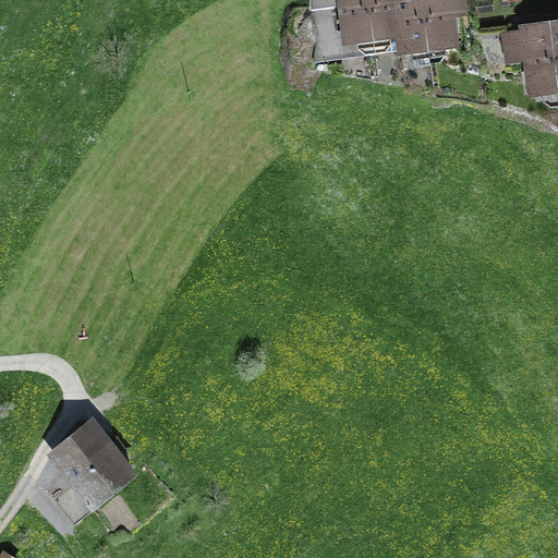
[(331,0),(313,0),(315,10),(334,7),(331,0)]
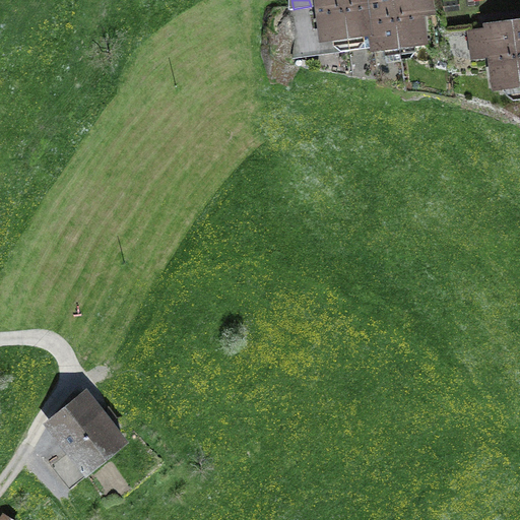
[(348,38),(343,0),(318,0),(323,41),(348,38)]
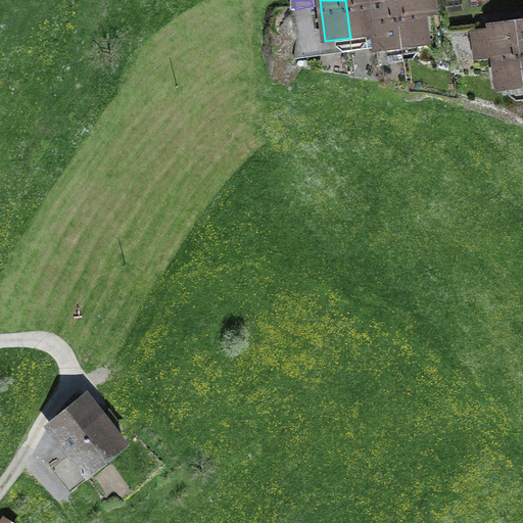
[(345,0),(350,38),(377,35),(372,0),(345,0)]
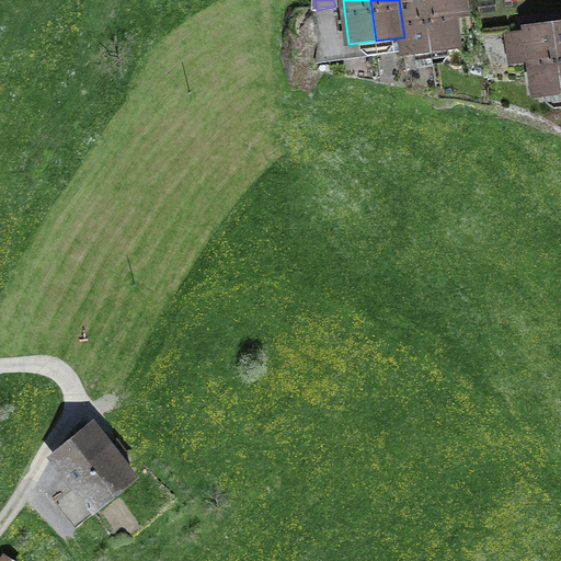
[(434,50),(427,0),(399,0),(404,37),(407,54),(434,50)]
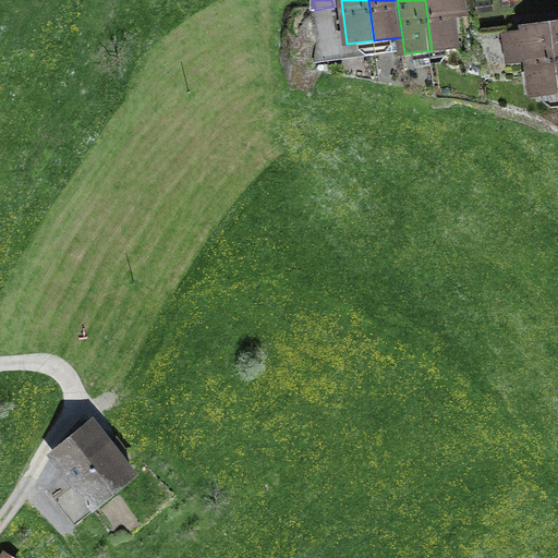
[(425,0),(432,50),(456,47),(451,16),(463,15),(461,0),(425,0)]
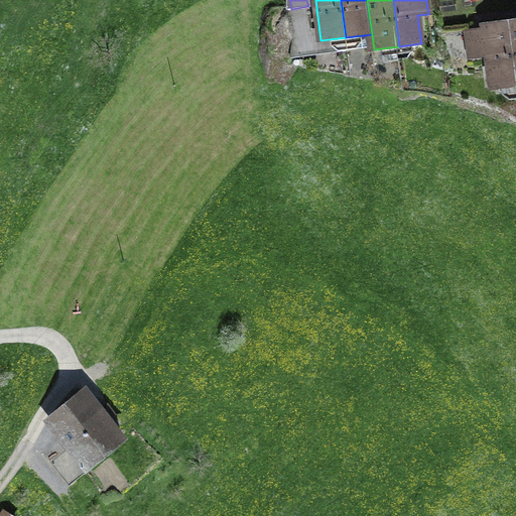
[(491,90),(515,86),(515,85),(508,25),(483,28),(483,31),(469,33),(473,57),(486,55),(491,90)]
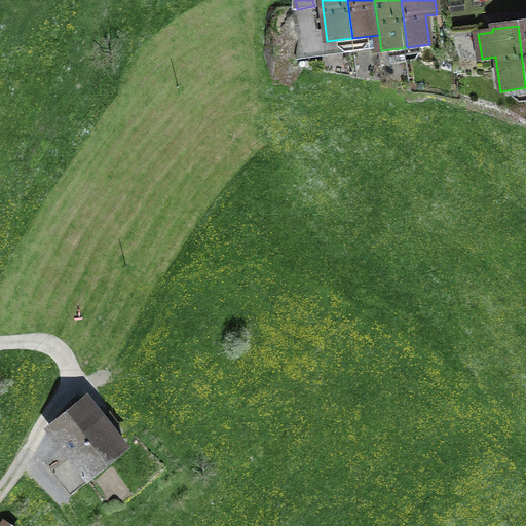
[(94,396),(46,427),(79,475),(126,443),(94,396)]
